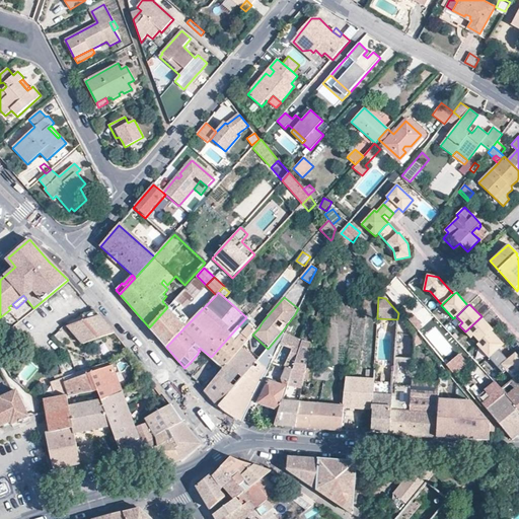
[(149,327),(166,347),(184,327),(167,307),(149,327)]
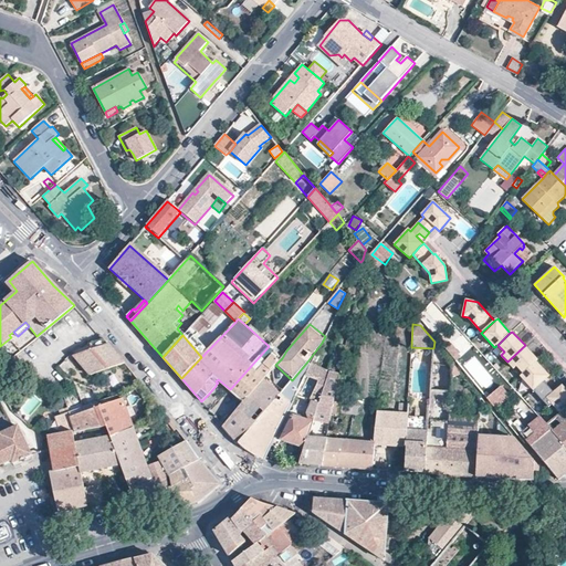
[(125,363),(103,338),(88,343),(91,350),(74,356),(91,375),(125,363)]
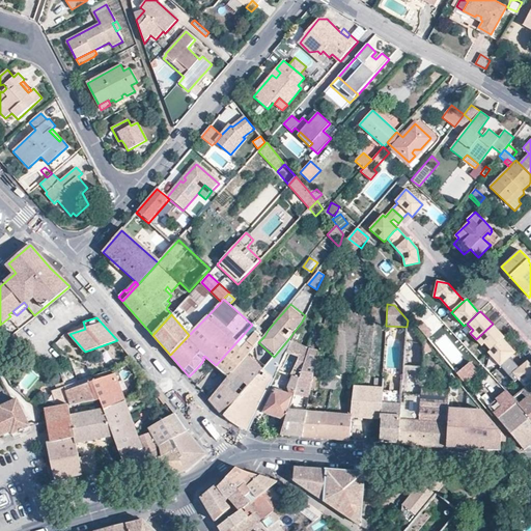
[(229,376),(247,356),(250,353),(258,342),(264,336),(260,332),(255,328),(258,325),(254,322),(252,325),(216,365),(229,376)]
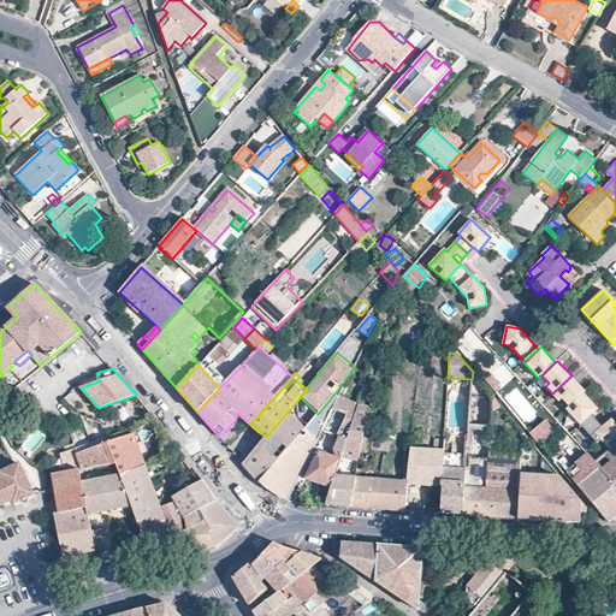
[(484,378),(493,390),(498,385),(489,374),(484,378)]
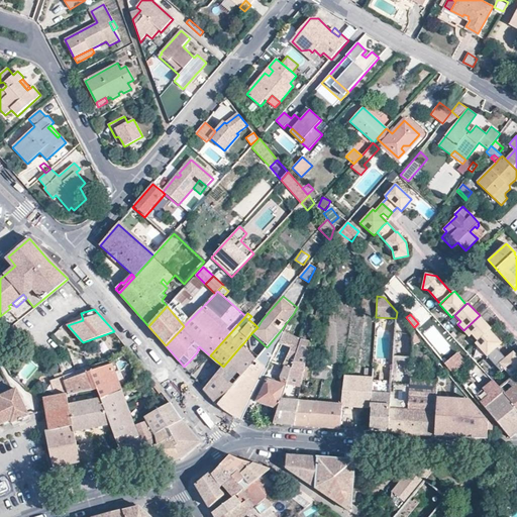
[(480,315),(463,330),(470,336),(473,334),(479,341),(483,336),(491,329),(492,328),(480,315)]
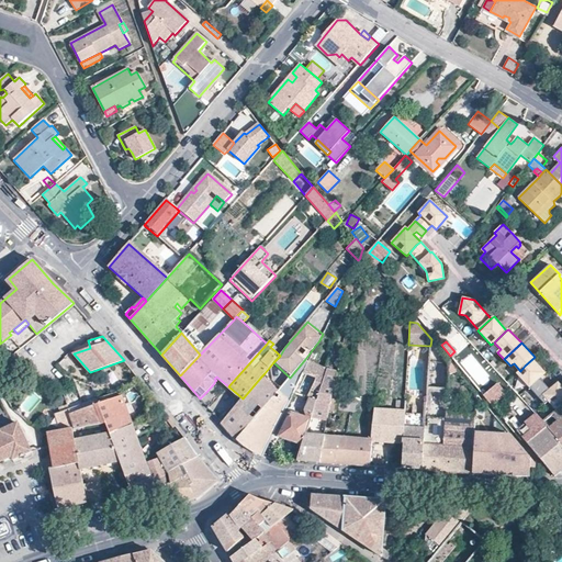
[(276,351),(280,356),(284,348),(281,345),(276,351)]
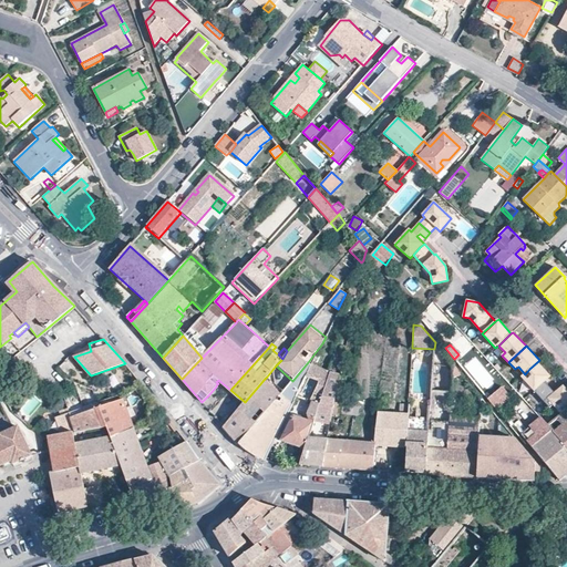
[(525,374),(522,377),(535,391),(543,383),(545,381),(550,375),(538,361),(529,369),(525,374)]
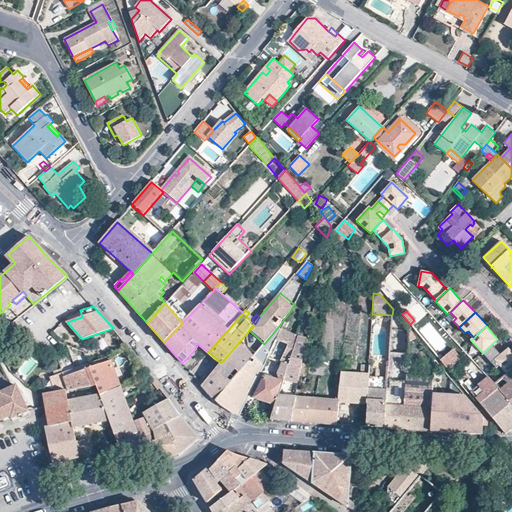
[(254,356),(216,401),(222,407),(240,416),(268,358),(282,329),(278,327),(264,344),(256,353),(254,356)]
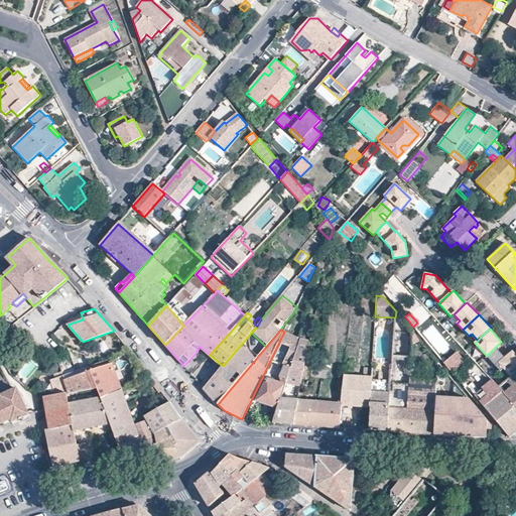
[(286,382),(300,339),(284,332),(270,361),(283,366),(279,377),(282,383),(268,378),(257,401),(278,408),(281,399),(286,382)]
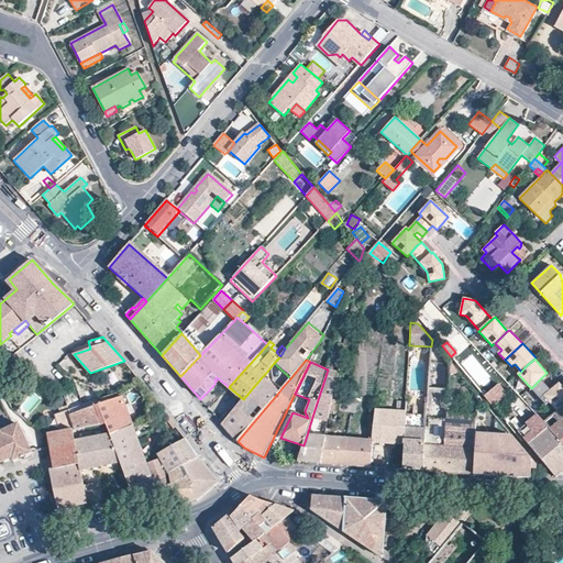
[(9,367),(0,372),(0,382),(13,376),(9,367)]
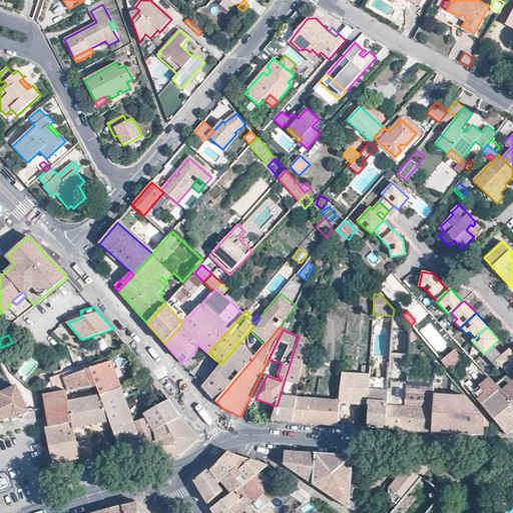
[(308,339),(299,337),(285,380),(299,385),(300,379),(301,374),(303,364),(305,356),(308,339)]
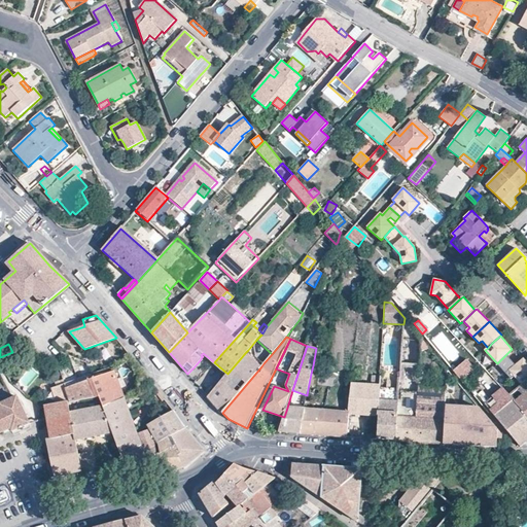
[(245,353),(261,366),(264,363),(248,350),(245,353)]
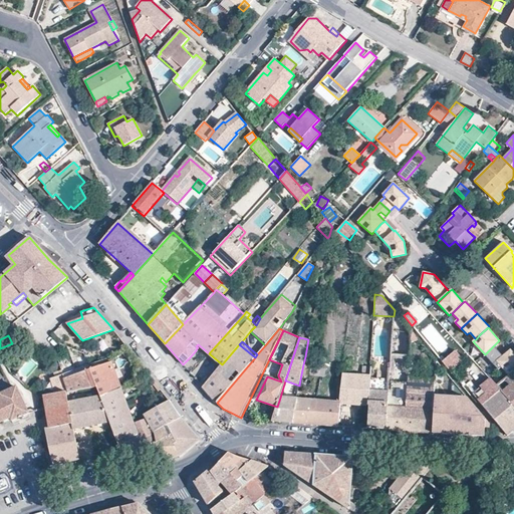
[(210,396),(217,403),(255,357),(239,344),(222,364),(203,388),(210,396)]
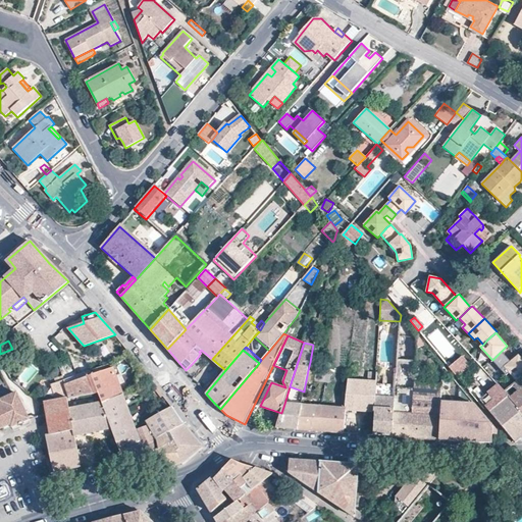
[(500,353),(492,360),(507,375),(510,373),(515,369),(521,362),(521,357),(519,354),(512,361),(502,351),(500,353)]
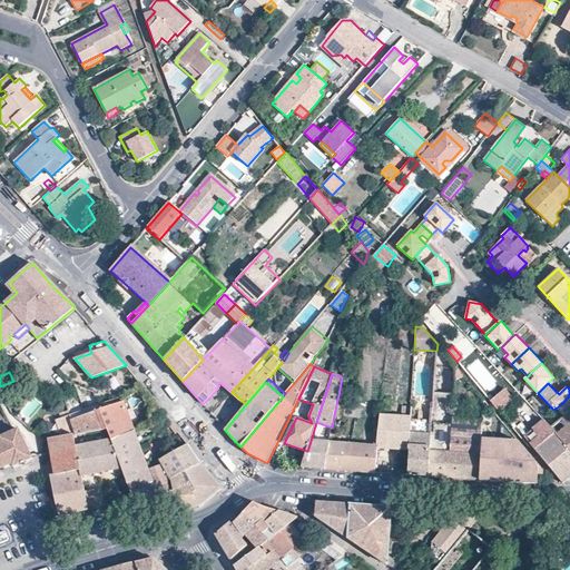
[(16,384),(0,392),(5,401),(20,393),(16,384)]
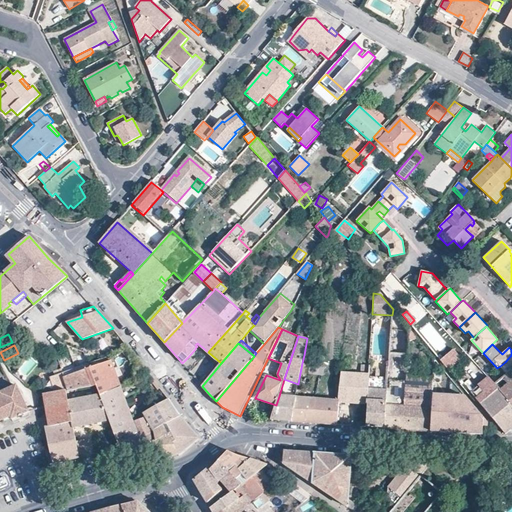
[(440,359),(447,368),(460,357),(453,348),(440,359)]
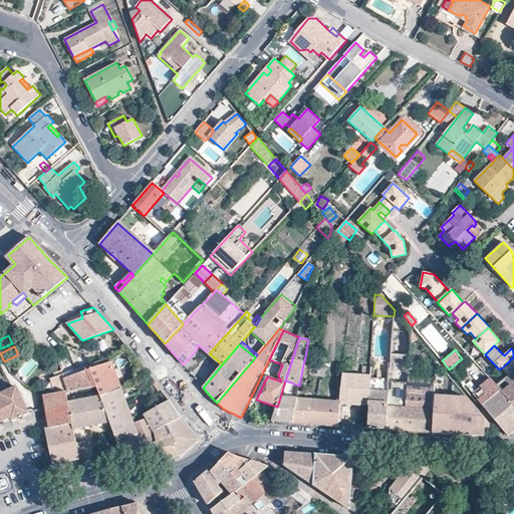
[(388,375),(402,379),(407,357),(393,354),(388,375)]
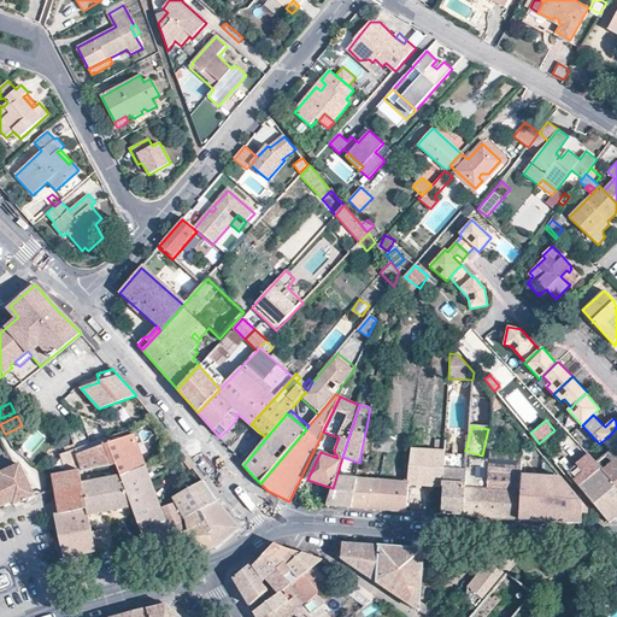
[(616,428),(609,436),(603,441),(612,450),(616,446),(616,428)]
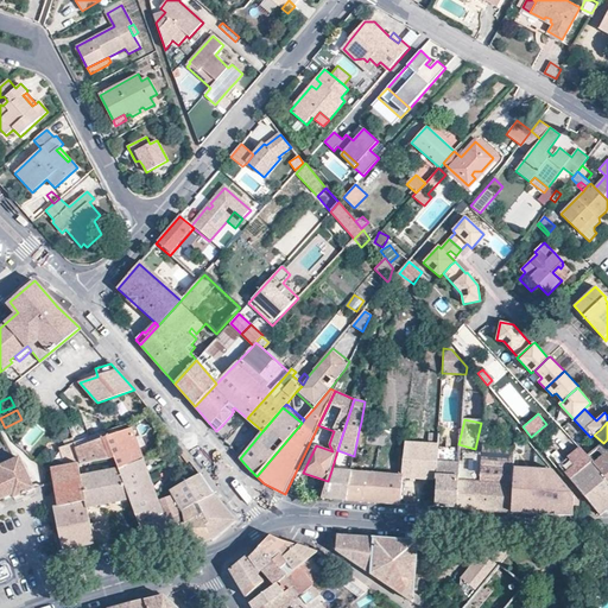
[(74,443),(76,448),(132,428),(130,423),(74,443)]
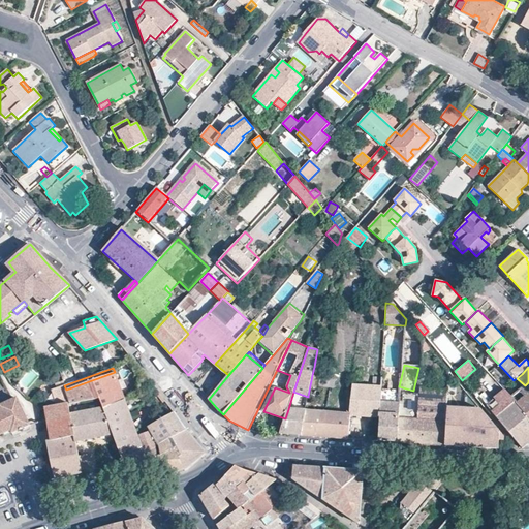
[(114,434),(125,464),(162,466),(158,457),(156,445),(157,444),(151,432),(138,437),(115,372),(66,390),(65,390),(70,403),(71,403),(71,404),(100,399),(103,408),(114,434)]
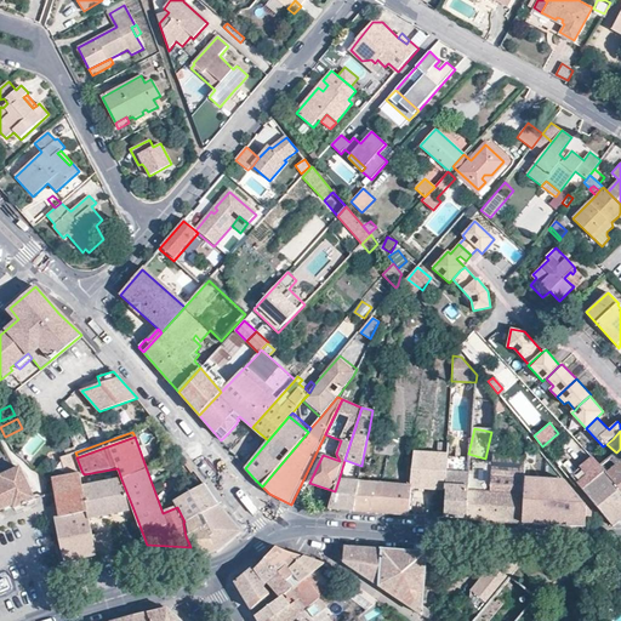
[(382,454),(385,439),(376,438),(374,453),(382,454)]
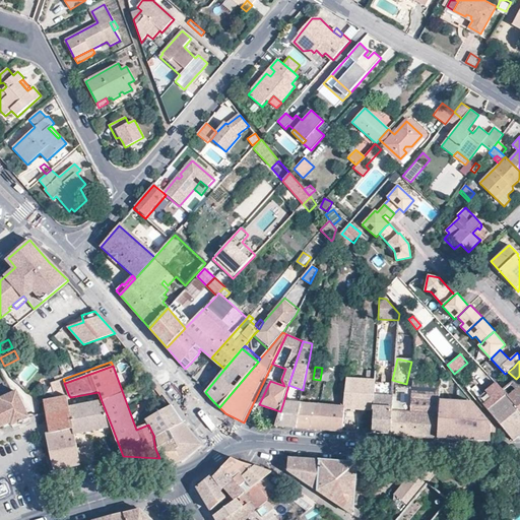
[(330,369),(322,368),(320,380),(328,382),(330,369)]
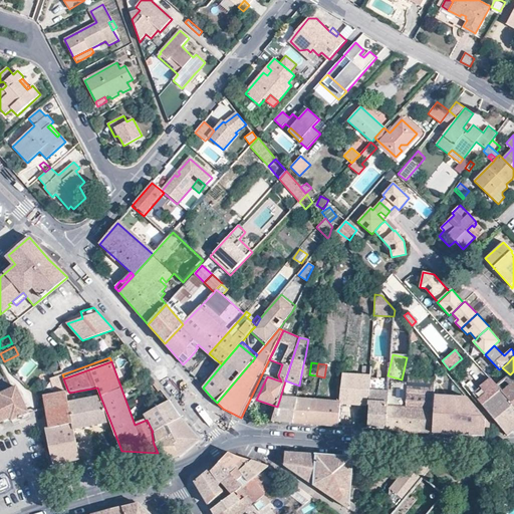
[(370,375),(371,366),(362,366),(362,374),(370,375)]
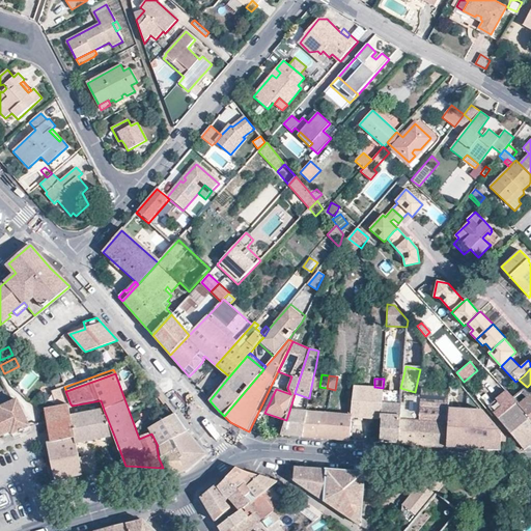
[(530,384),(527,387),(512,398),(530,420),(530,384)]
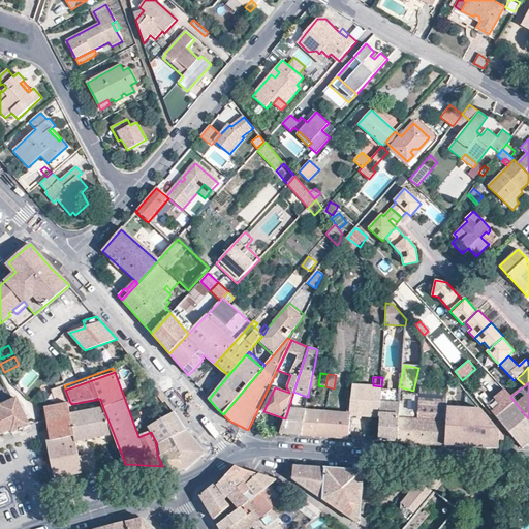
[(350,416),(380,417),(380,412),(380,406),(381,391),(381,386),(373,385),(352,384),(350,413),(350,416)]
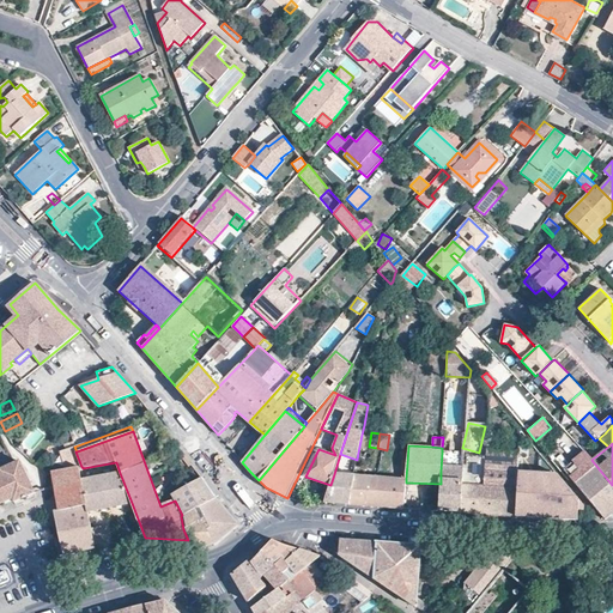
[(60,451),(66,469),(79,467),(82,467),(76,451),(77,451),(74,447),(60,451)]
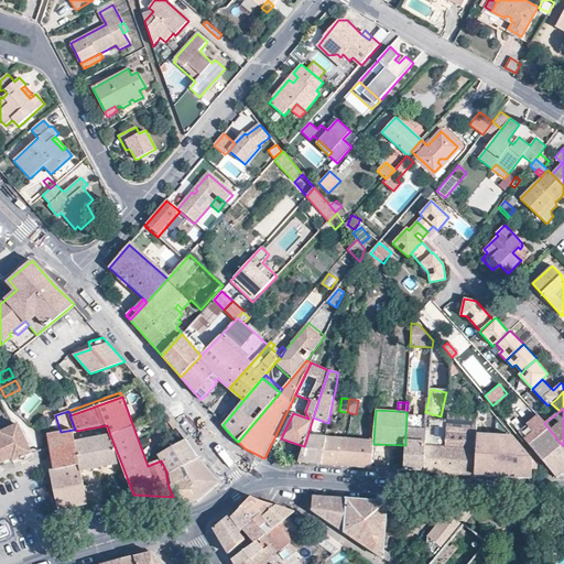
[(476,433),(477,413),(447,412),(447,419),(426,418),(426,434),(425,441),(424,472),(473,475),(476,433)]
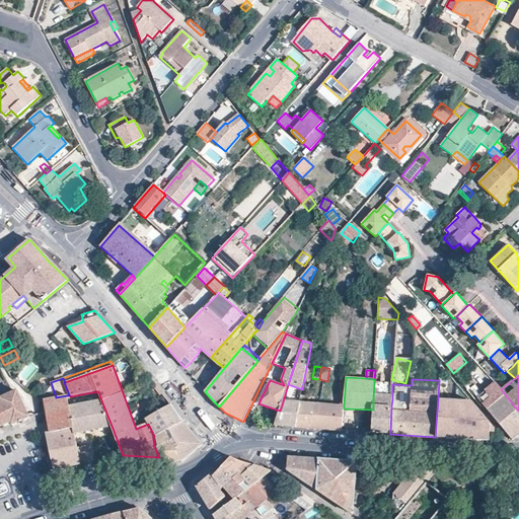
[(490,399),(501,389),(495,381),(483,391),(490,399)]
